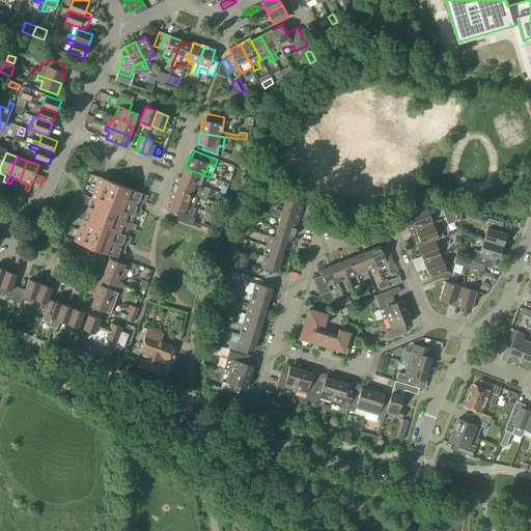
[(210,180),(211,177),(185,168),(180,178),(195,184),(200,186),(203,178),(210,180)]
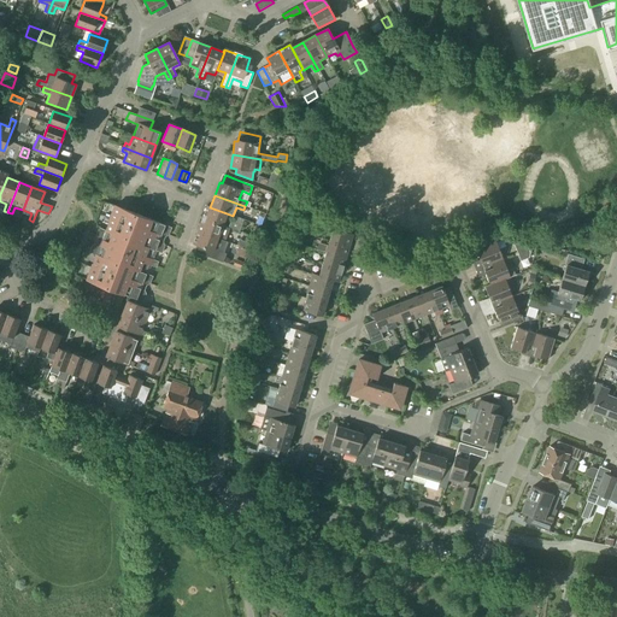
[(168,236),(171,228),(115,206),(109,222),(111,222),(107,231),(99,228),(95,236),(98,239),(95,245),(92,246),(89,253),(98,257),(94,265),(92,265),(86,280),(127,297),(125,301),(127,301),(135,305),(137,300),(142,303),(146,294),(144,291),(146,286),(150,285),(153,276),(147,275),(151,265),(156,268),(158,262),(153,259),(156,252),(162,253),(164,246),(163,242),(164,238),(168,236)]
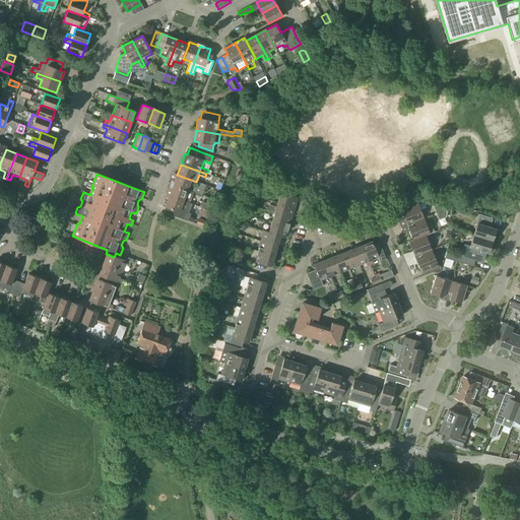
[(177,175),(174,174),(170,185),(187,191),(191,180),(177,175)]
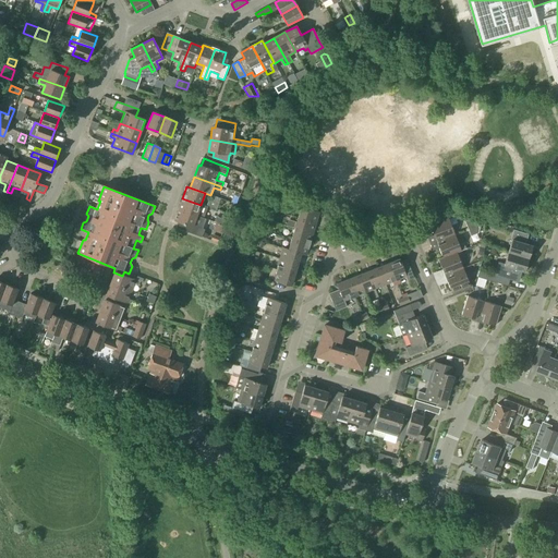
[(238,205),(241,194),(235,192),(232,203),(238,205)]
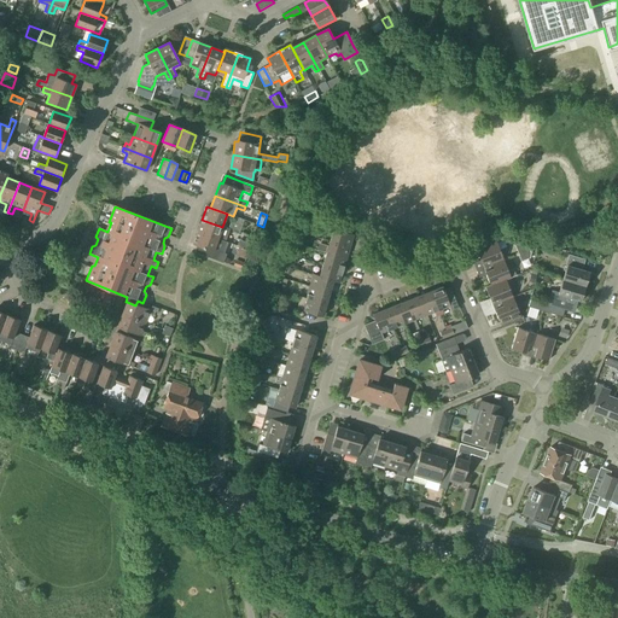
[(233,216),(228,227),(240,232),(243,225),(239,223),(240,219),(233,216)]
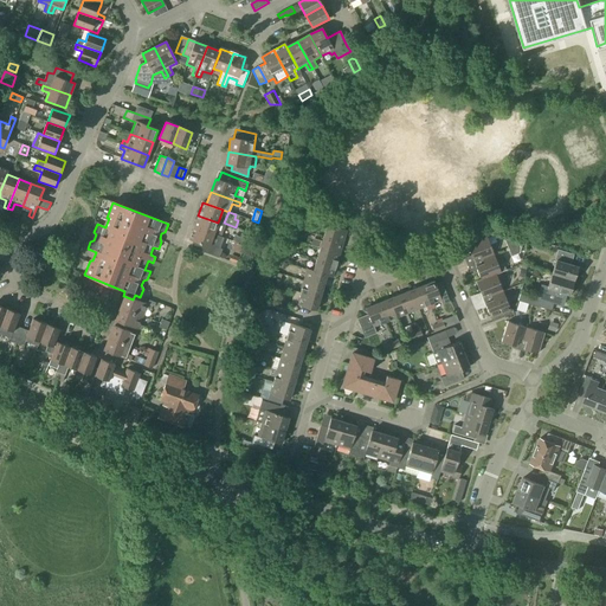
[(218,223),(198,216),(194,227),(221,237),(223,232),(225,225),(218,223)]
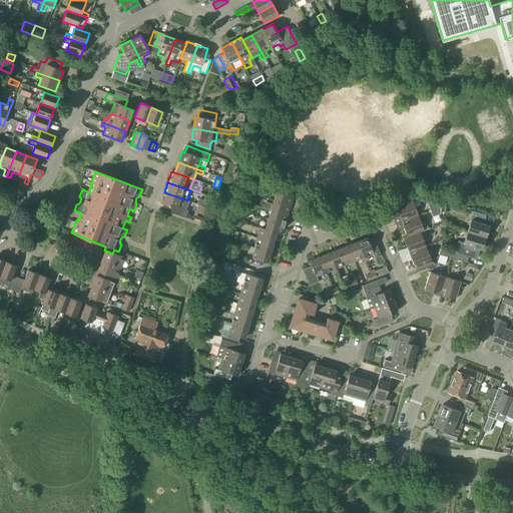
[(290,205),(293,195),(277,191),(274,201),(290,205)]
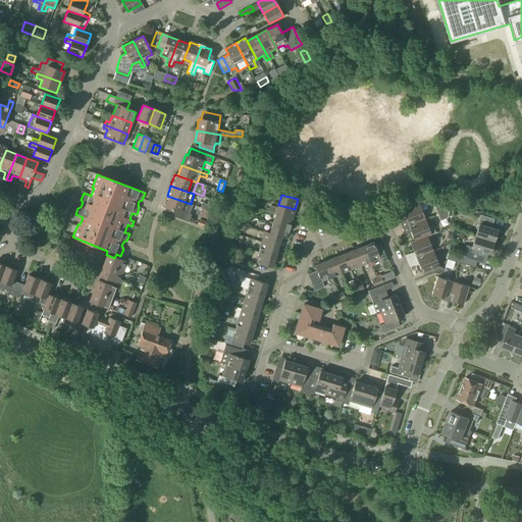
[(167,196),(163,206),(166,207),(164,213),(188,222),(191,214),(189,213),(192,205),(191,204),(167,196)]
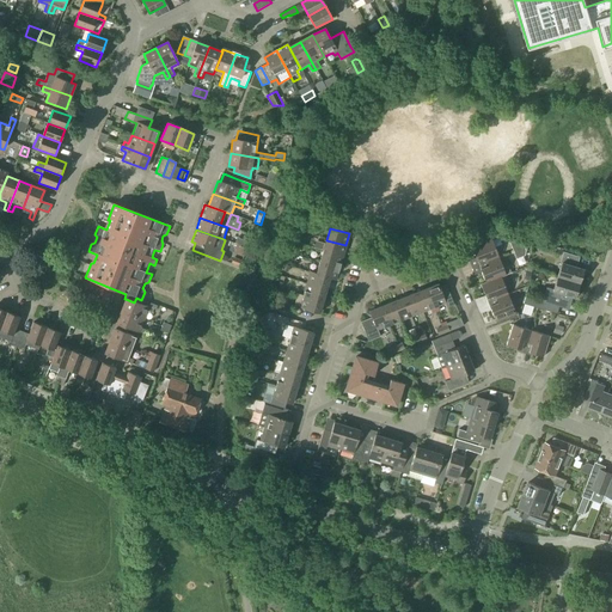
[(248,248),(251,236),(245,233),(240,244),(248,248)]
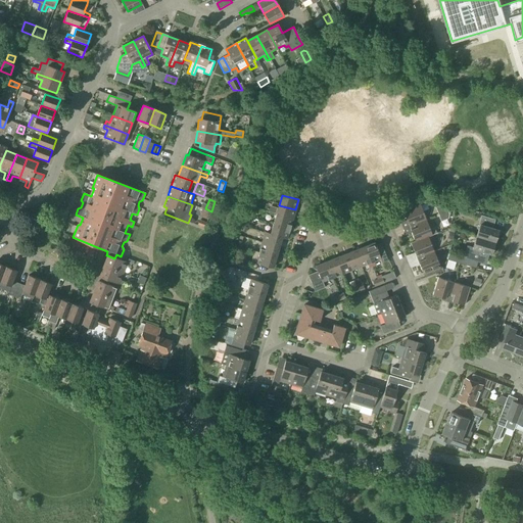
[(409,227),(426,220),(420,204),(402,211),(409,227)]
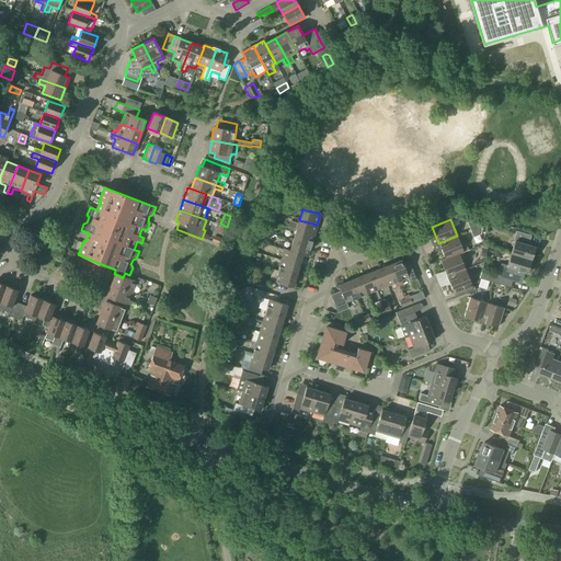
[(273,229),(275,224),(267,220),(264,230),(270,232),(272,228),(273,229)]
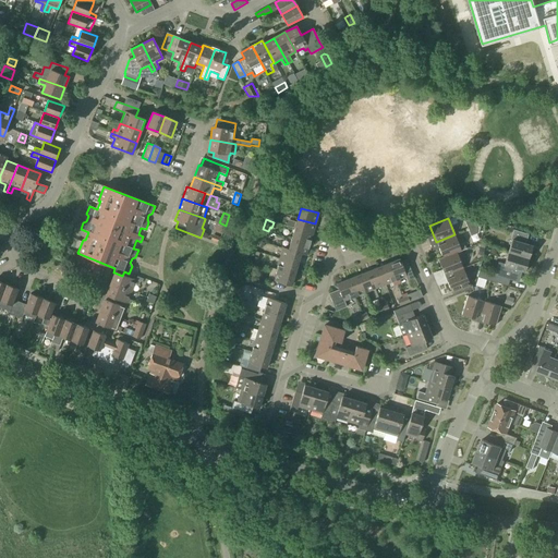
[(312,234),(315,223),(298,219),(294,229),(312,234)]
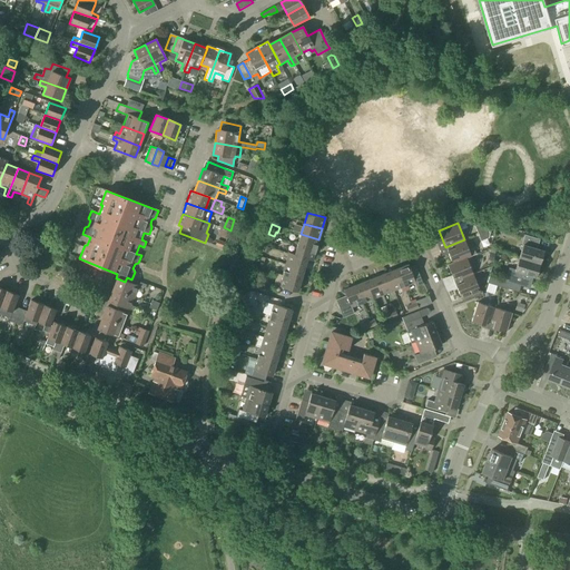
[(478,234),(489,229),(487,226),(479,224),(474,226),(478,234)]
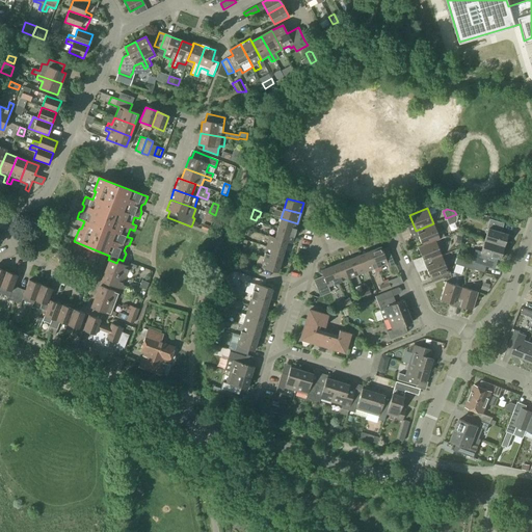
[(449,225),(456,222),(457,217),(456,214),(446,218),(449,225)]
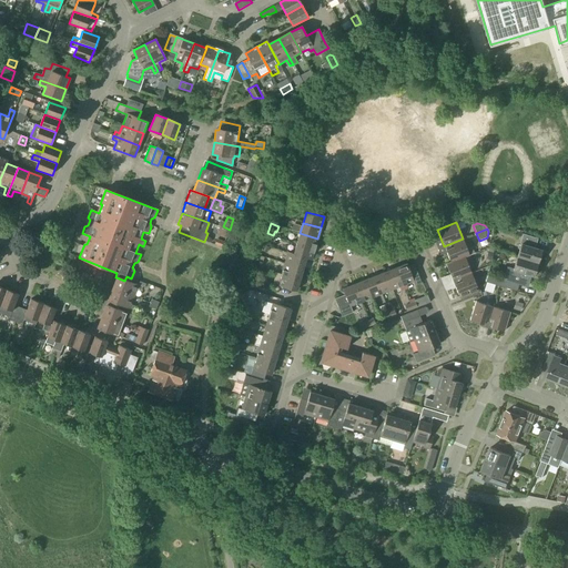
[(267,233),(263,244),(270,246),(273,235),(267,233)]
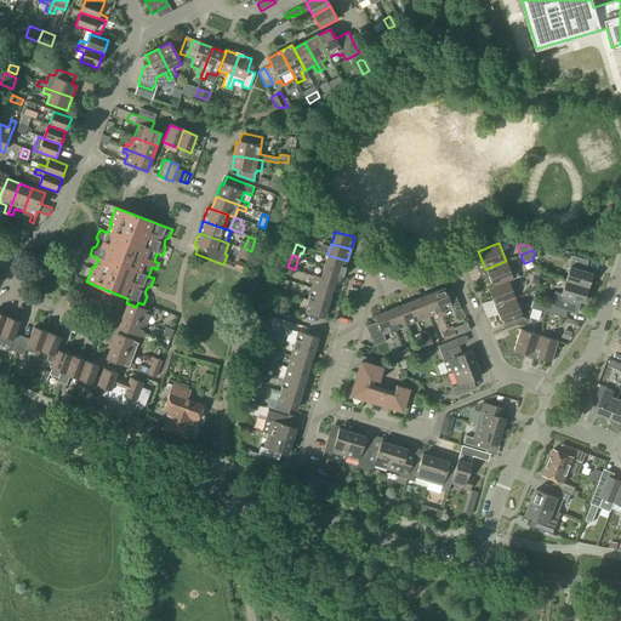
[(343,273),(347,261),(328,255),(324,267),(318,265),(318,266),(343,273)]
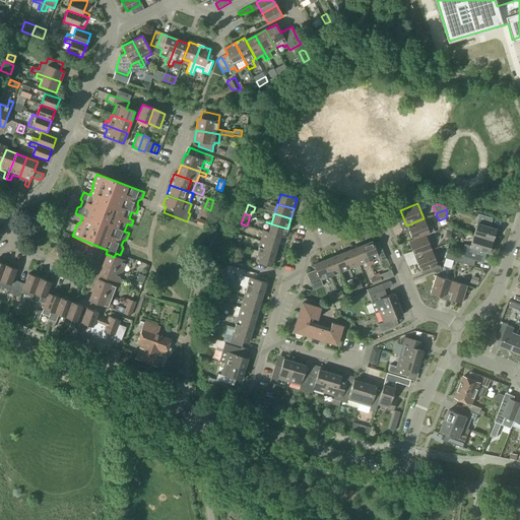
[(491,224),(493,218),(478,214),(476,223),(477,223),(473,236),(492,241),(496,230),(483,225),(484,222),(491,224)]
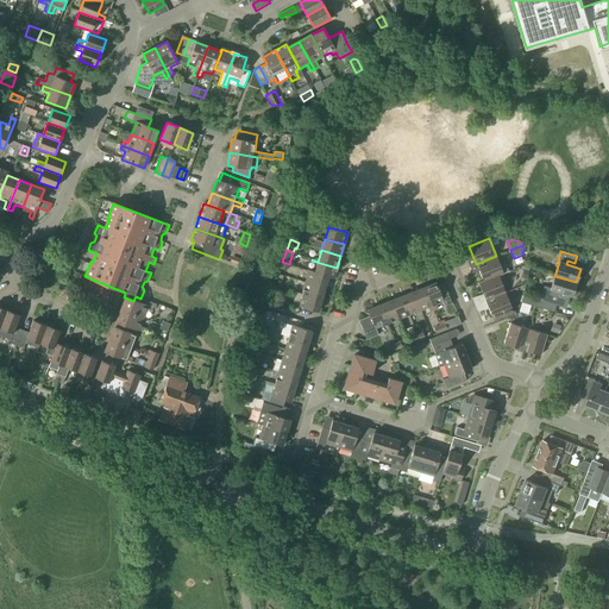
[(497,275),(497,276),(502,274),(496,256),(476,264),(482,281),(497,275)]
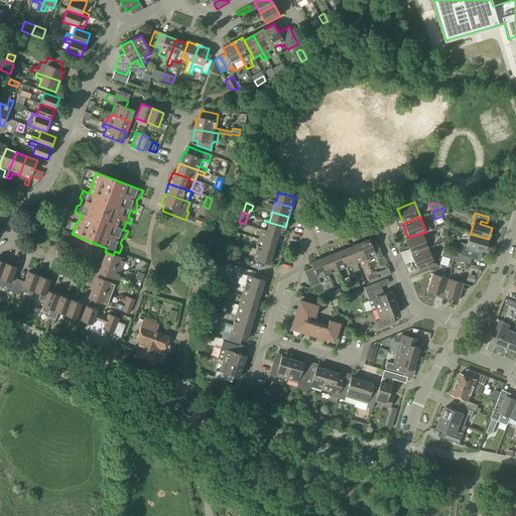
[(282,237),(285,227),(264,221),(261,230),(282,237)]
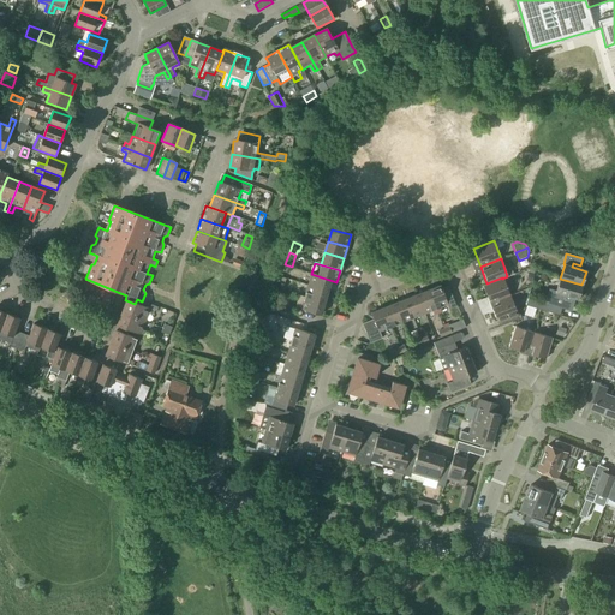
[(336,282),(311,274),(308,286),(327,292),(330,281),(336,282)]
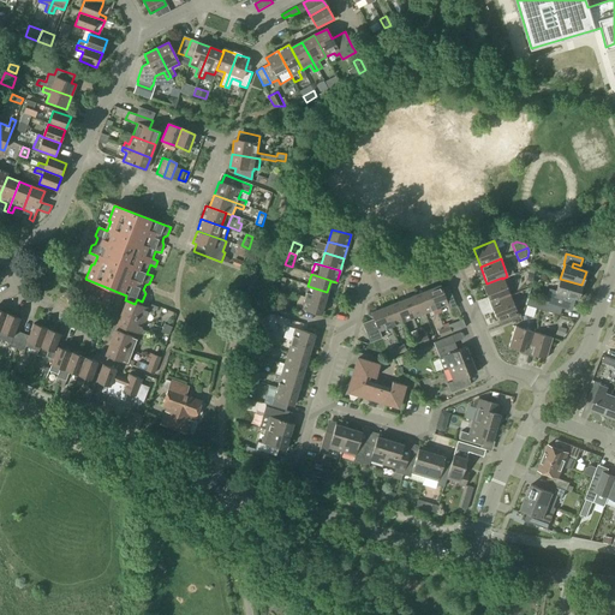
[(488,298),(490,304),(509,296),(507,290),(512,288),(507,276),(502,279),(502,278),(487,284),(483,285),(488,298)]
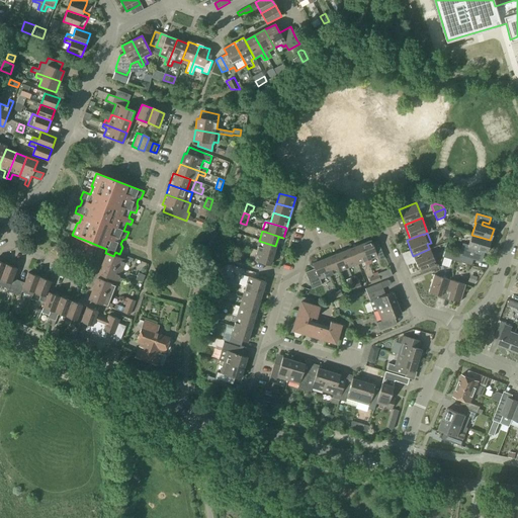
[(487,252),(490,240),(471,235),(468,245),(462,244),(459,255),(456,255),(454,260),(470,265),(472,260),(480,262),(483,251),(487,252)]
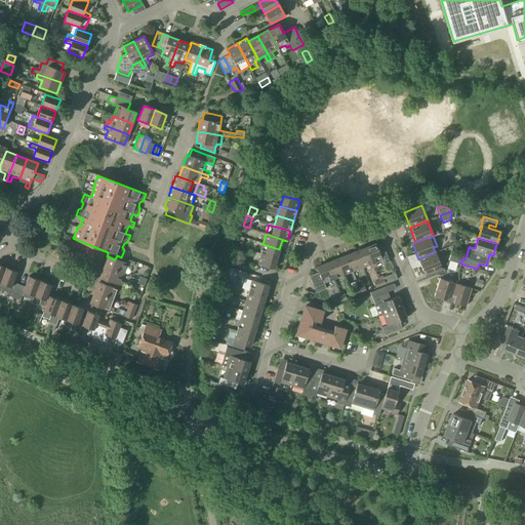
[(276,259),(279,249),(263,244),(259,254),(276,259)]
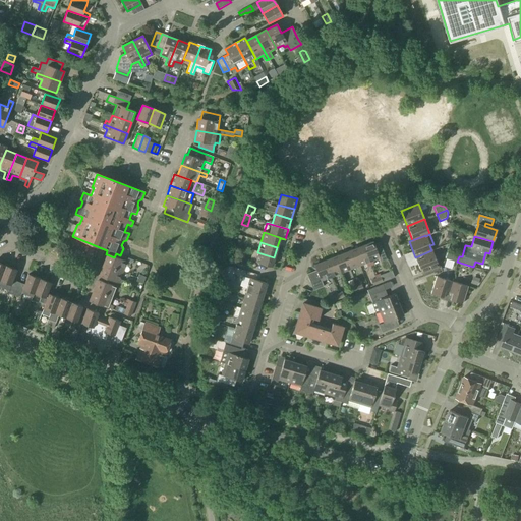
[(372,242),(362,246),(369,263),(370,264),(372,264),(372,262),(379,258),(372,242)]
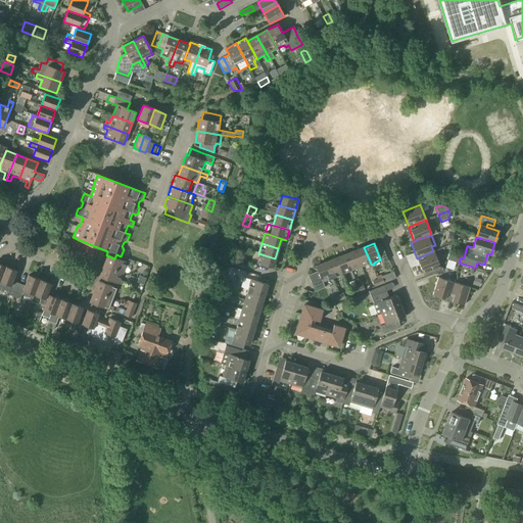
[(364,247),(354,251),(361,267),(371,264),(364,247)]
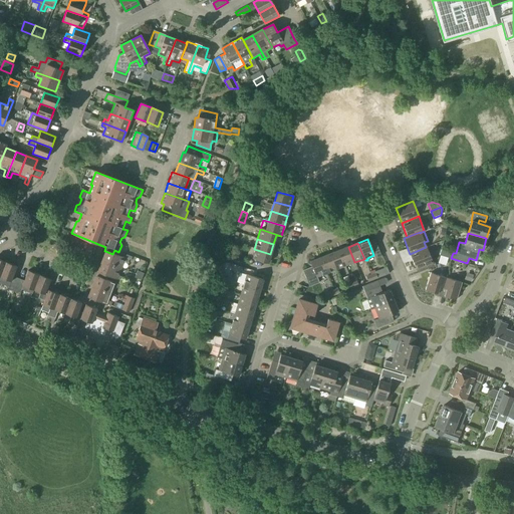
[(348,247),(339,250),(345,266),(354,262),(348,247)]
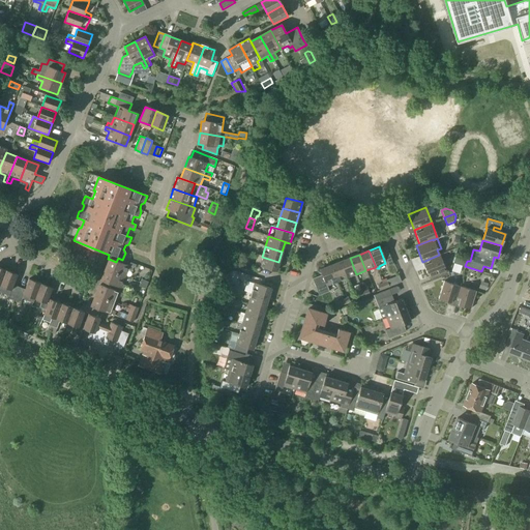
[(439,255),(422,262),(429,277),(435,274),(436,278),(448,273),(448,271),(445,270),(439,255)]
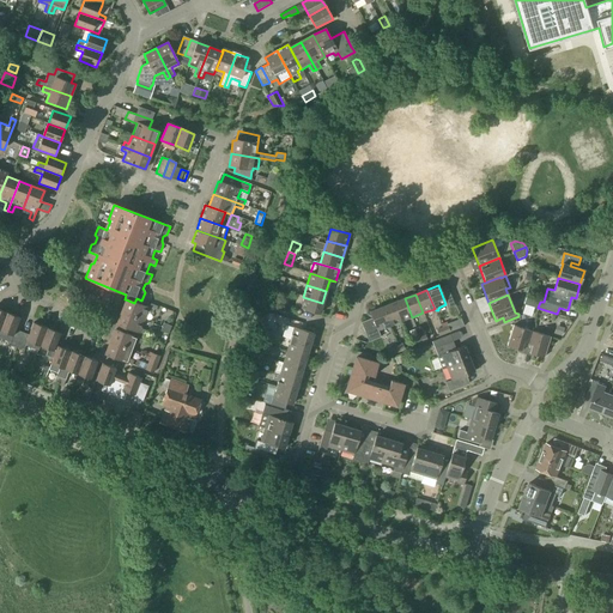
[(319,315),(322,303),(303,297),(299,309),(319,315)]
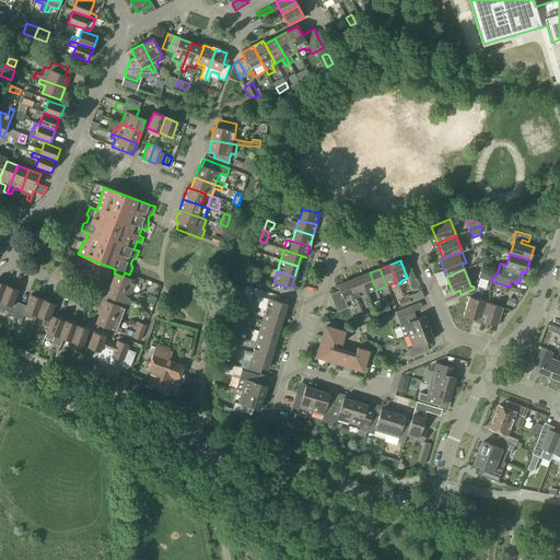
[(491,281),(493,276),(481,271),(479,278),(491,281)]
